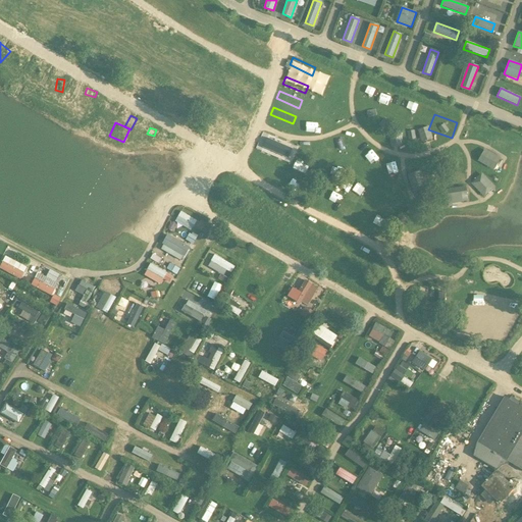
[(222,207),(236,215),(241,206),(227,199),(222,207)]
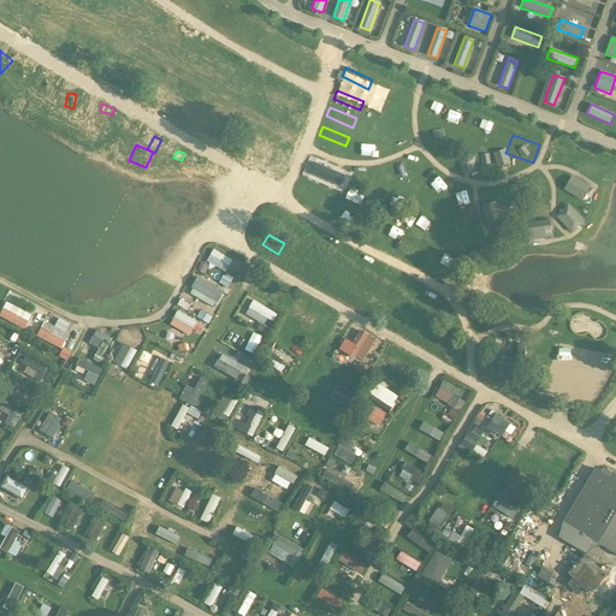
[(421,248),(414,266),(421,268),(428,250),(421,248)]
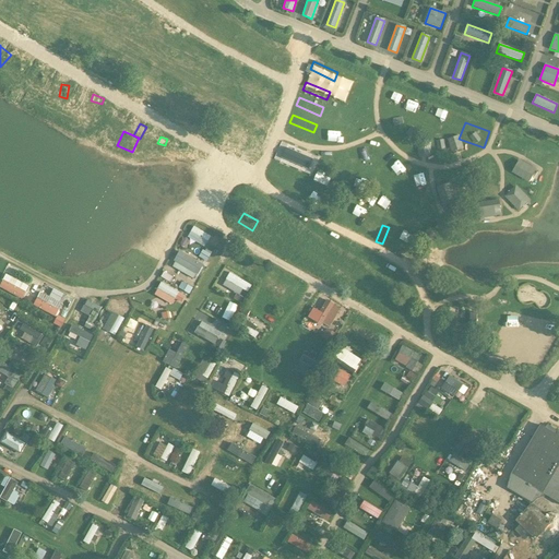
[(206,246),(211,234),(192,226),(187,237),(206,246)]
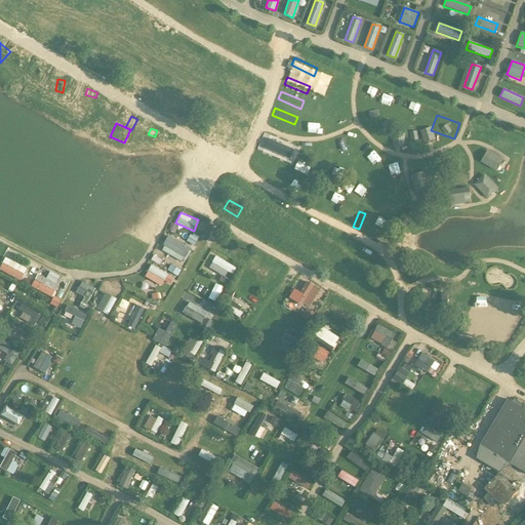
[(253,212),(248,218),(269,232),(273,225),(253,212)]
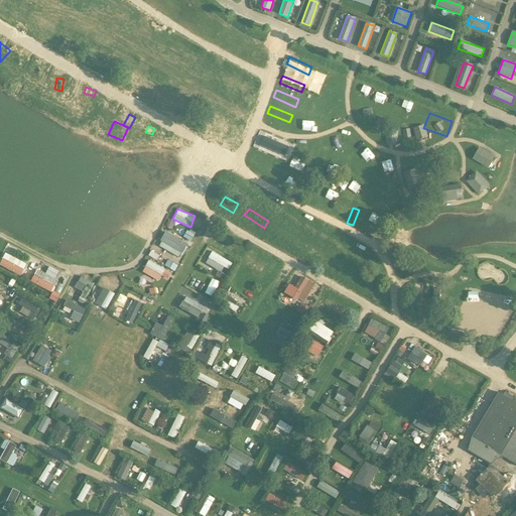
[(360,213),(354,224),(369,232),(375,220),(360,213)]
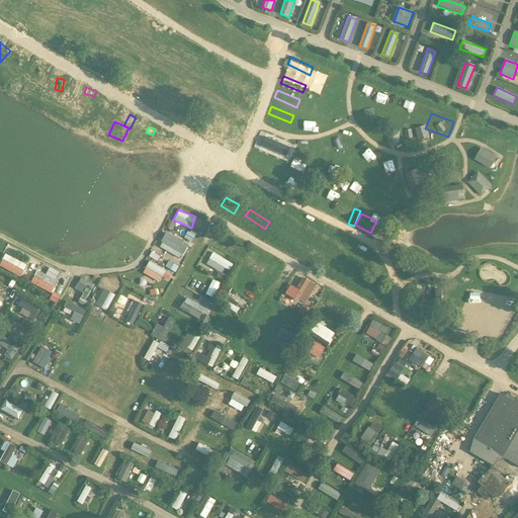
[(192,241),(195,235),(188,231),(184,237),(192,241)]
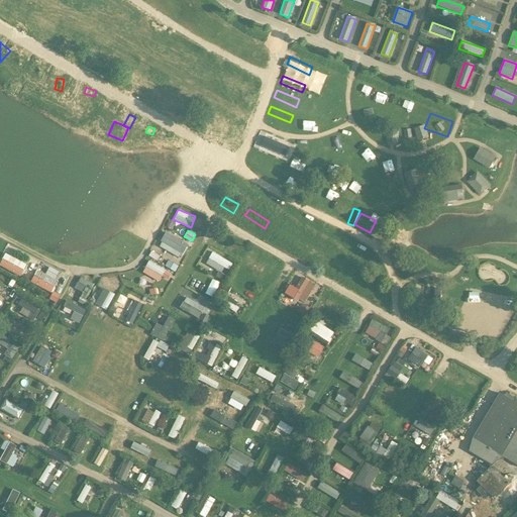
[(181,257),(188,243),(166,231),(159,245),(181,257)]
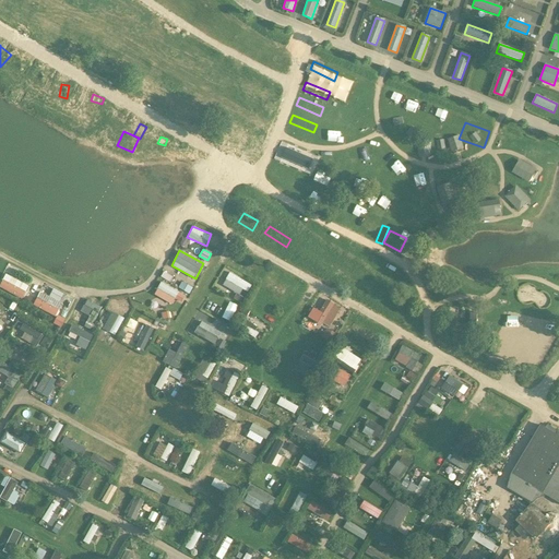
[(242,288),(248,292),(251,285),(230,271),(223,284),(239,294),(242,288)]
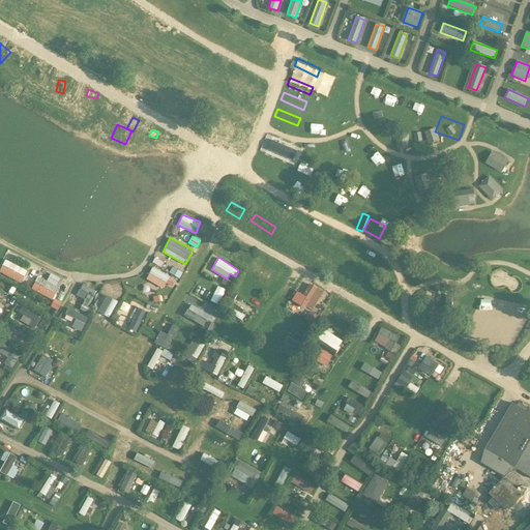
[(4,260),(0,269),(0,273),(23,283),(28,269),(4,260)]
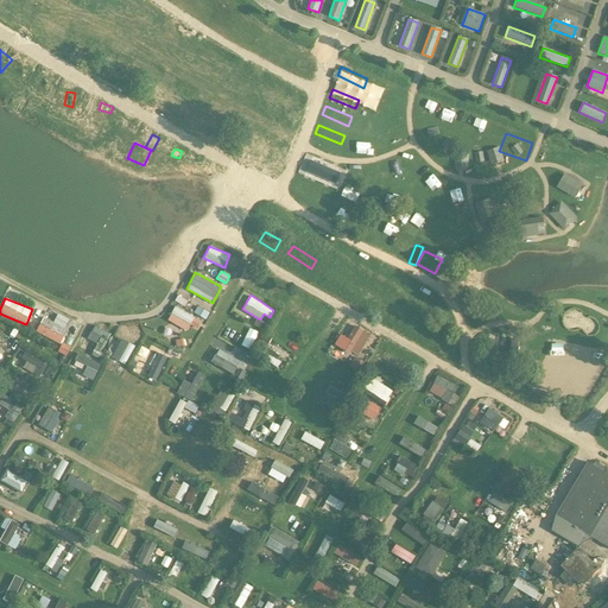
[(291,320),(308,324),(312,310),(296,304),(291,320)]
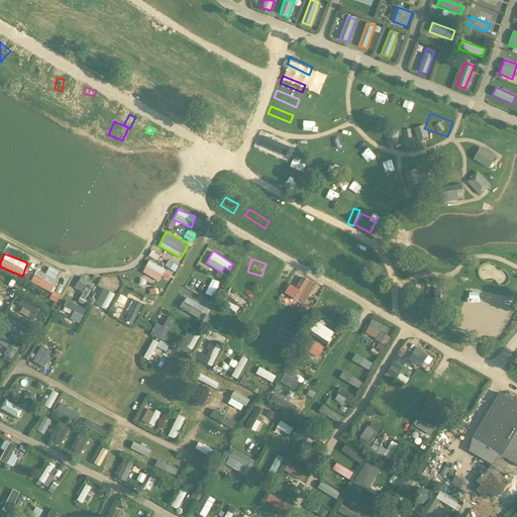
[(165,265),(175,270),(178,265),(168,260),(165,265)]
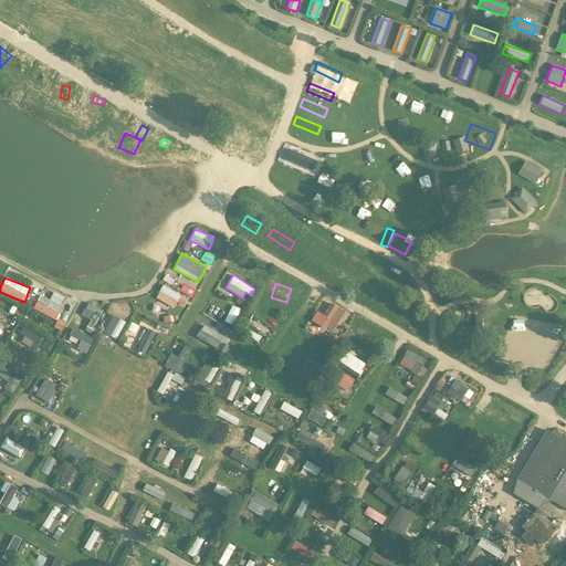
[(156,299),(175,307),(177,304),(184,306),(188,297),(161,285),(156,299)]
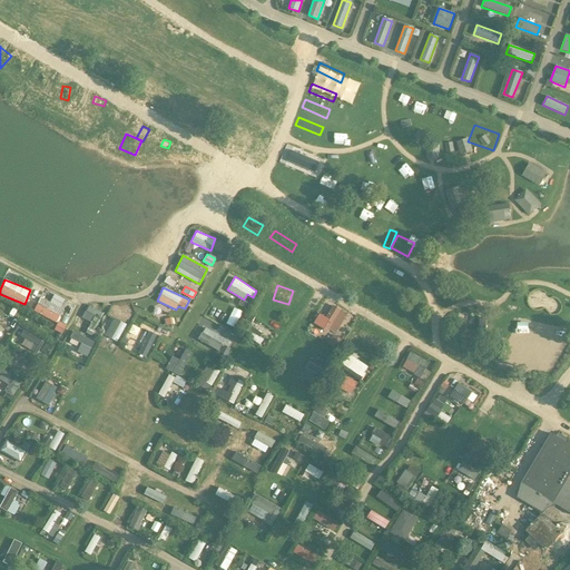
[(33,312),(57,322),(64,307),(40,297),(33,312)]
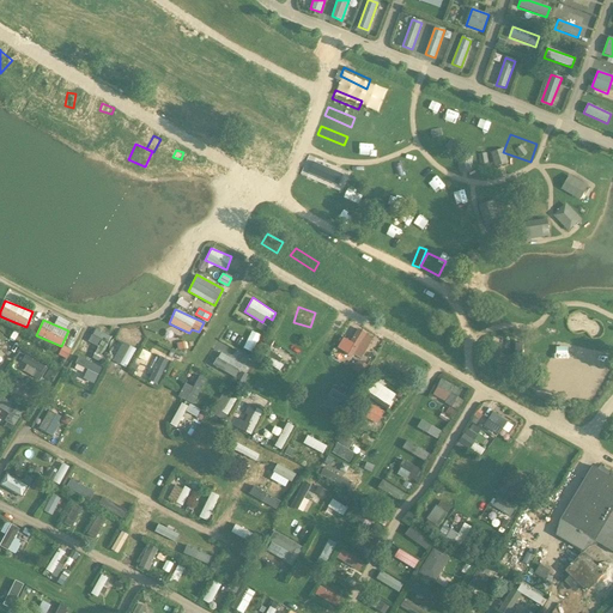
[(238,320),(230,333),(253,347),(261,335),(238,320)]
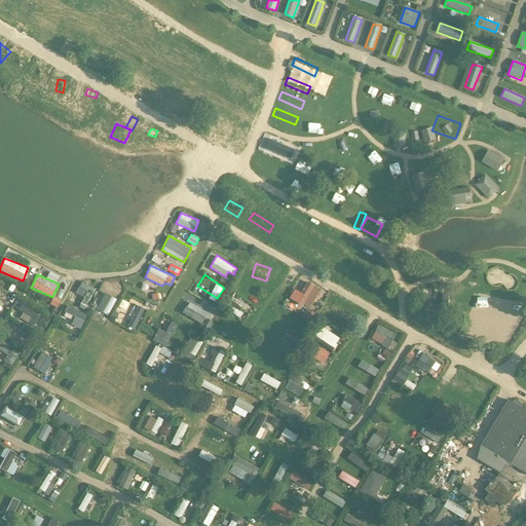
[(315,311),(322,299),(316,297),(321,288),(307,280),(301,292),(295,289),(290,298),(315,311)]
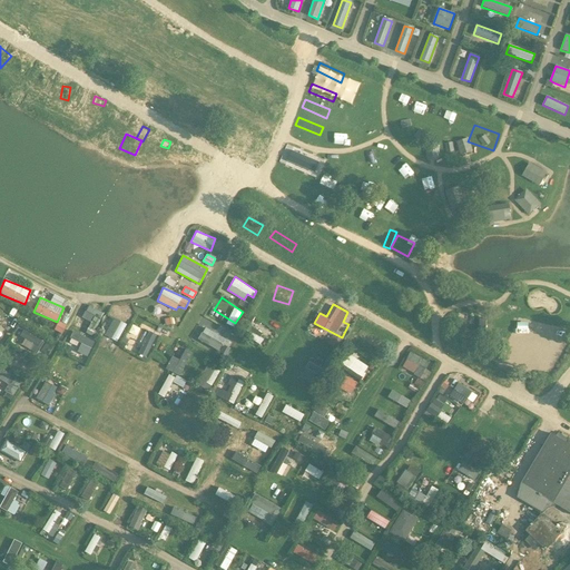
[(88,327),(96,330),(104,311),(88,305),(82,317),(91,321),(88,327)]
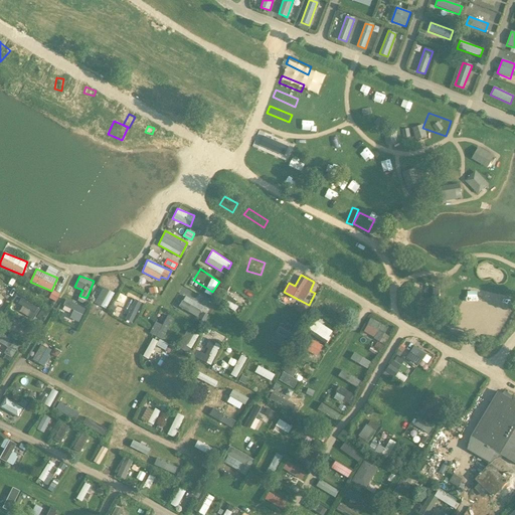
[(108,308),(115,292),(102,287),(96,303),(108,308)]
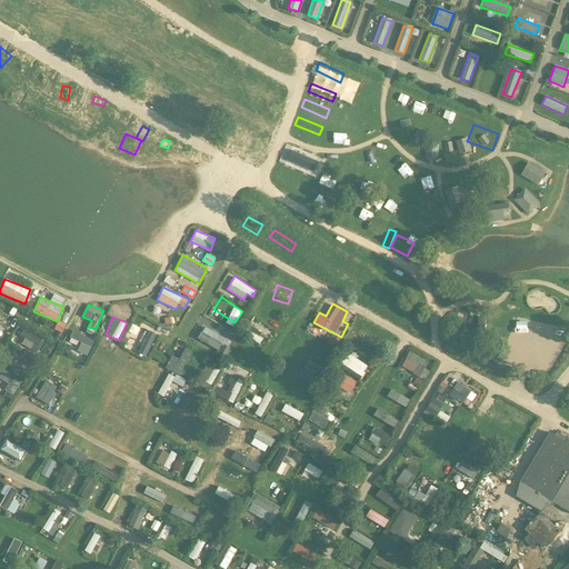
[(262,332),(267,326),(259,321),(256,328),(262,332)]
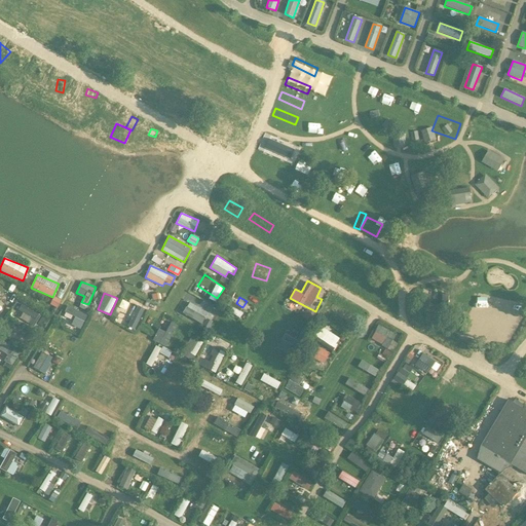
[(10,310),(34,326),(41,313),(17,299),(10,310)]
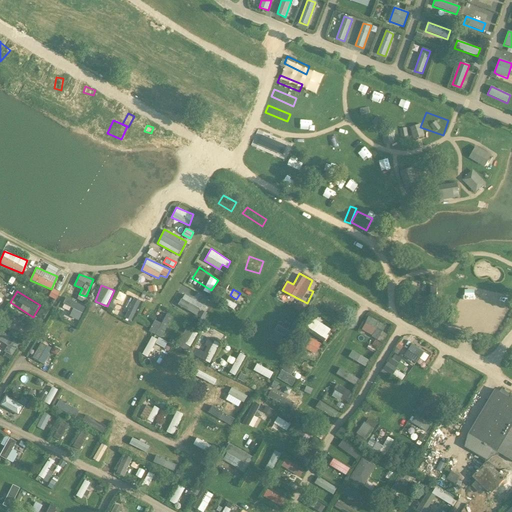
[(201,300),(203,294),(195,291),(193,298),(201,300)]
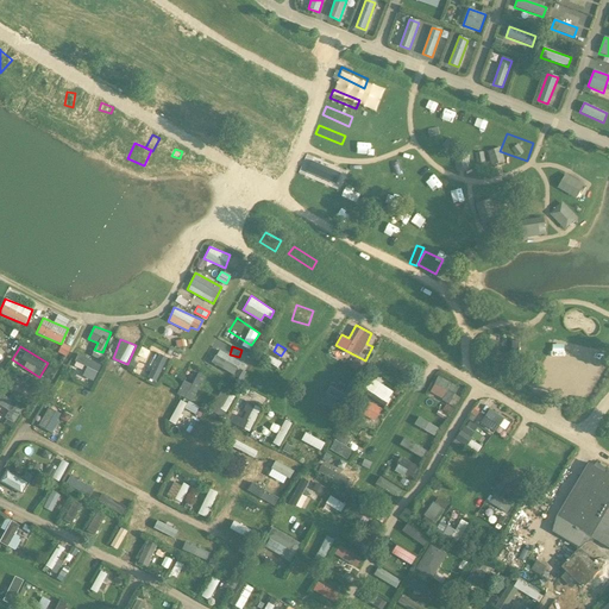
[(157,352),(150,380),(158,382),(167,356),(157,352)]
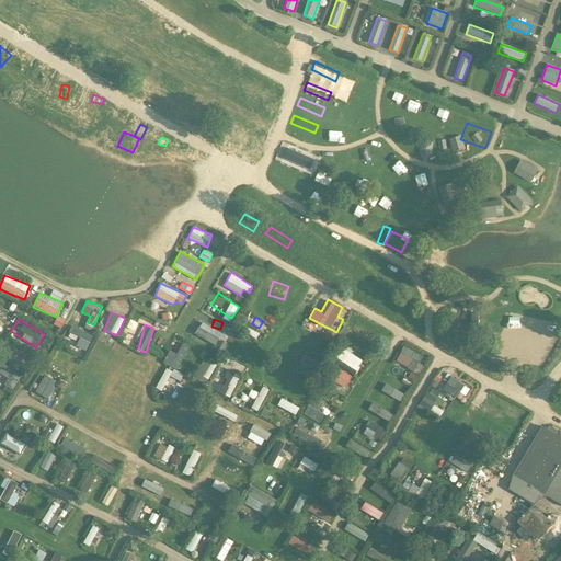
[(71,325),(69,332),(80,336),(77,346),(87,351),(93,334),(71,325)]
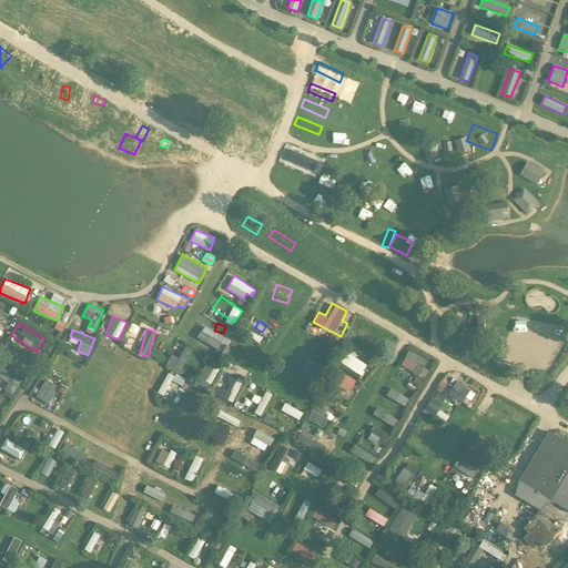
[(196,338),(219,350),(223,342),(201,331),(196,338)]
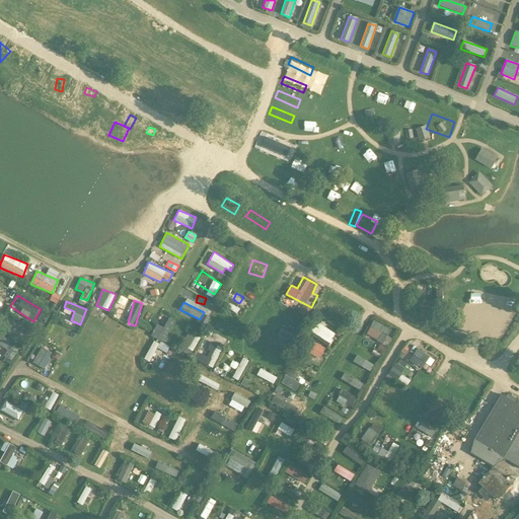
[(323,305),(320,311),(340,321),(347,308),(336,302),(331,309),(323,305)]
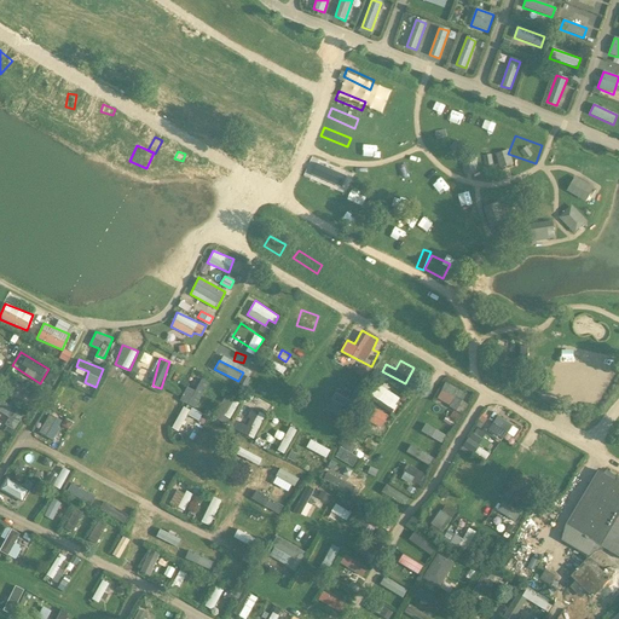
[(358,372),(366,377),(371,369),(364,365),(365,363),(363,362),(358,372)]
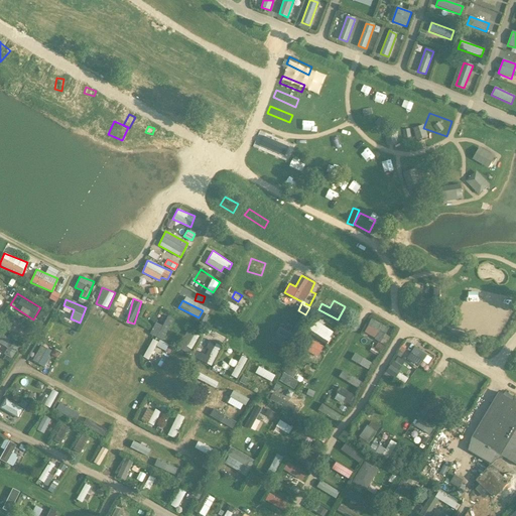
[(140,320),(148,325),(155,308),(147,305),(140,320)]
